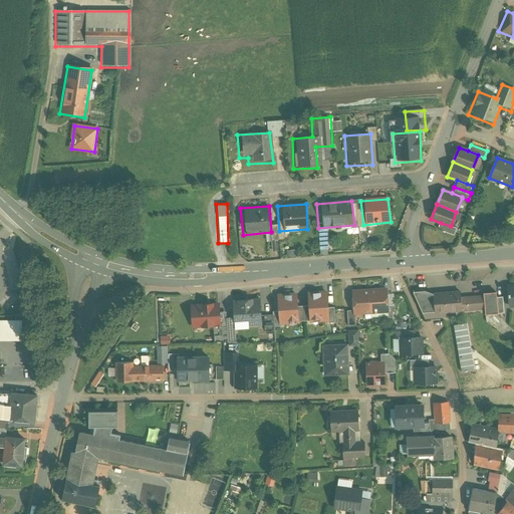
[(457,228),(451,226),(441,223),(438,229),(454,236),(457,228)]
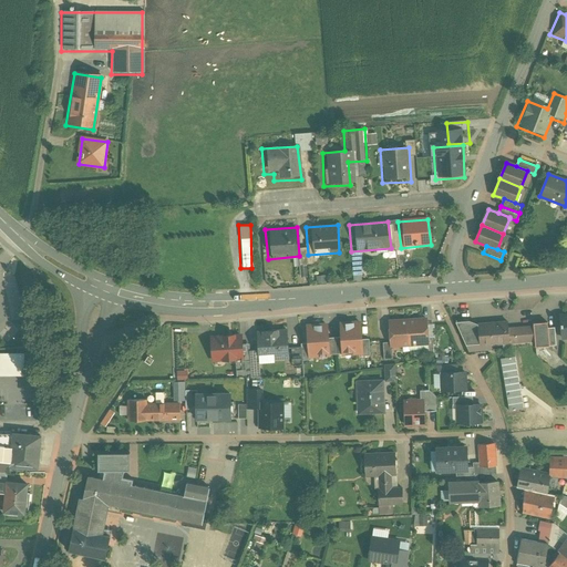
[(429,347),(425,316),(403,318),(406,349),(429,347)]
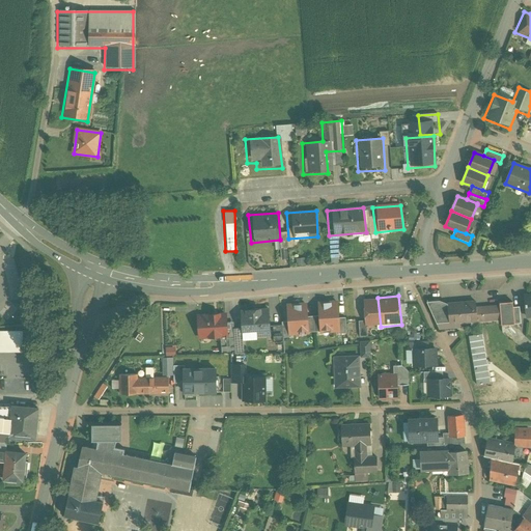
[(381,327),(378,298),(357,300),(360,329),(381,327)]
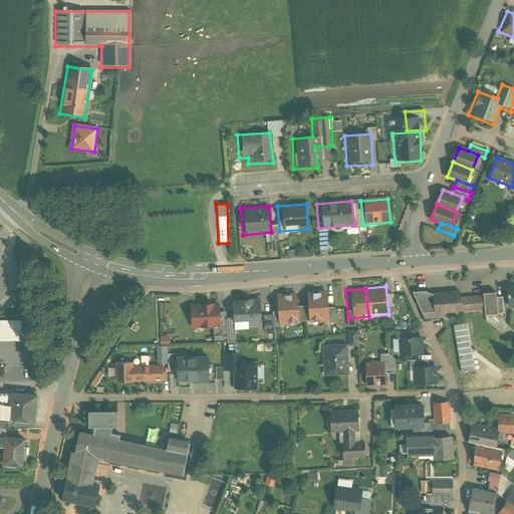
[(460,290),(429,292),(430,312),(461,310),(460,292),(460,290)]
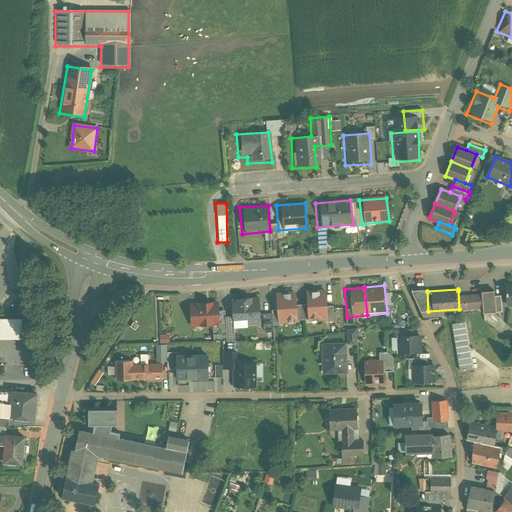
[(494,313),(492,289),(458,291),(459,309),(480,308),(480,314),(494,313)]
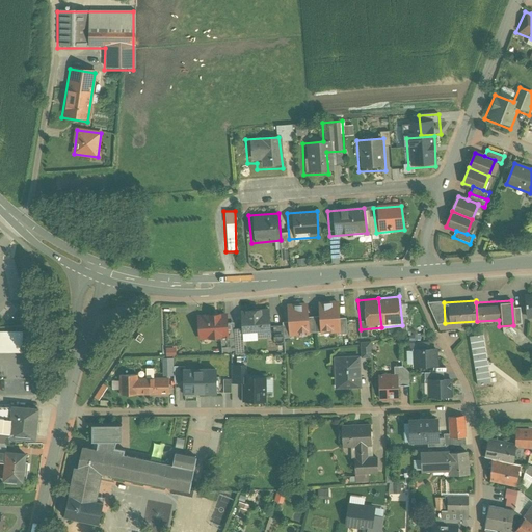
[(341,301),(314,302),(316,334),(342,333),(341,301)]
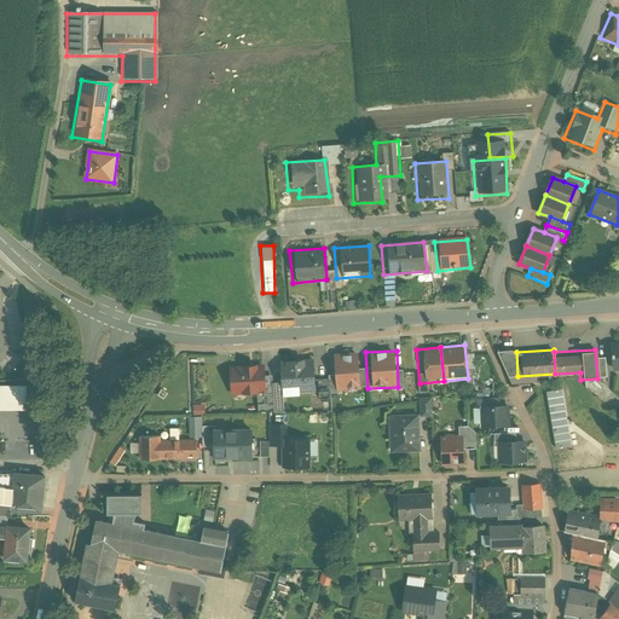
[(518,376),(516,352),(509,352),(497,353),(509,377),(518,376)]
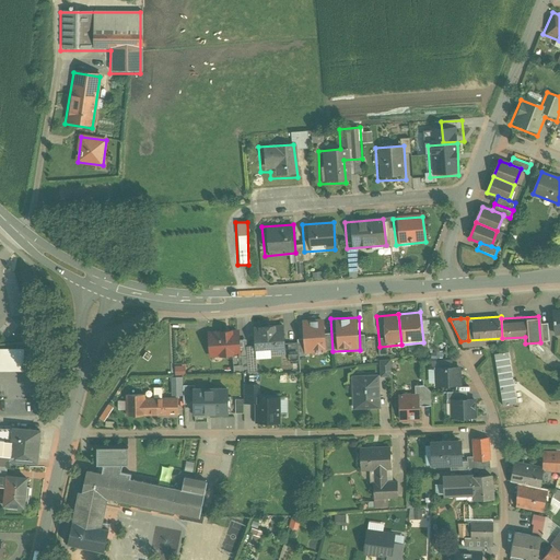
[(300,321),(296,321),(299,358),(324,356),(322,319),(300,321)]
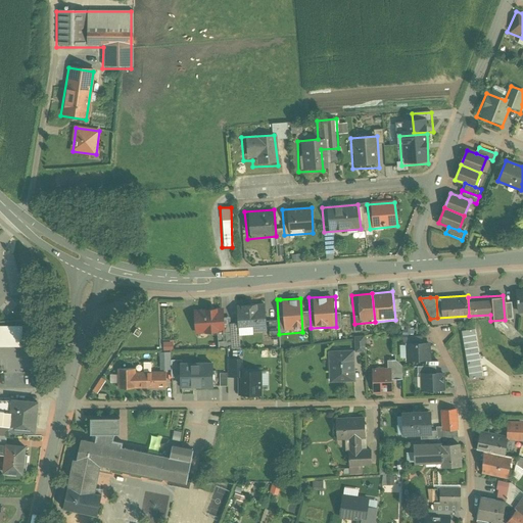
[(264,303),(231,304),(232,332),(266,330),(264,303)]
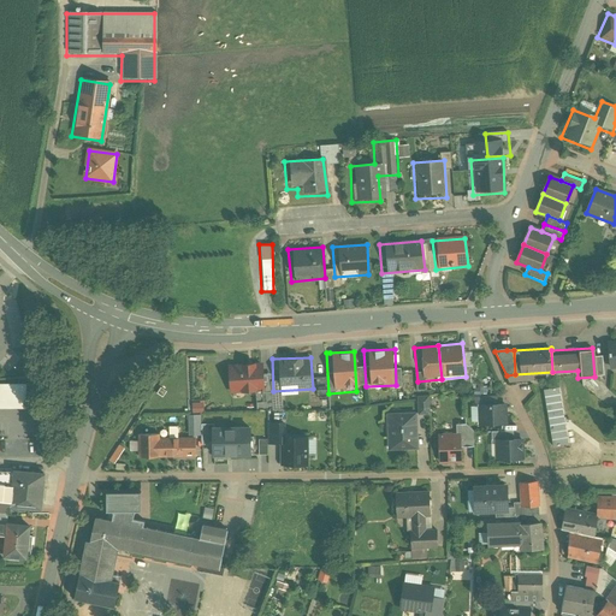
[(226,390),(260,389),(259,365),(226,365),(226,390)]
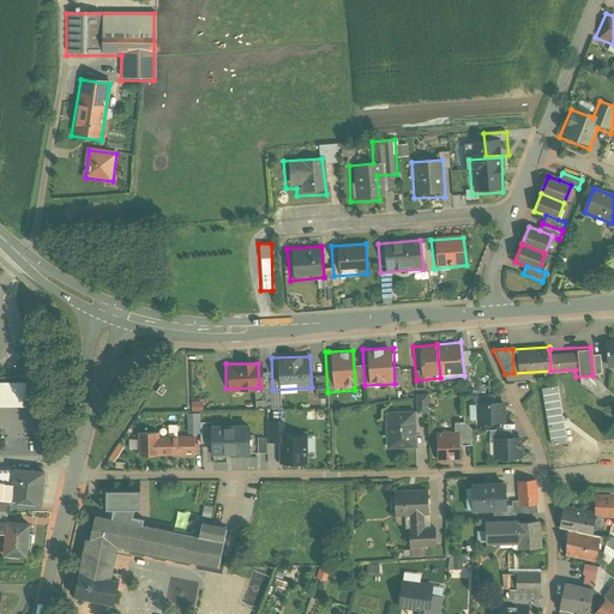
[(28,383),(0,381),(0,411),(28,411),(28,383)]
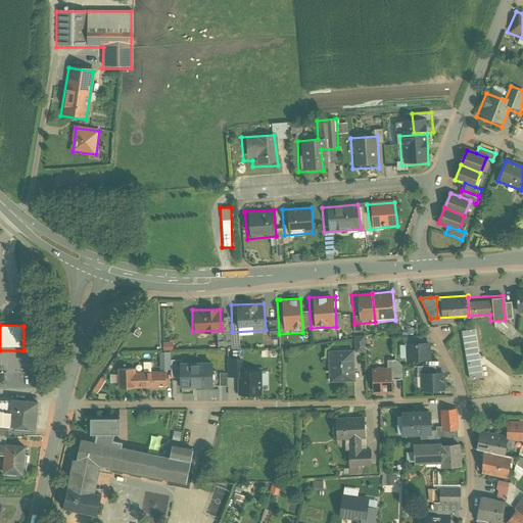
[(229,335),(217,335),(217,348),(229,348),(229,335)]
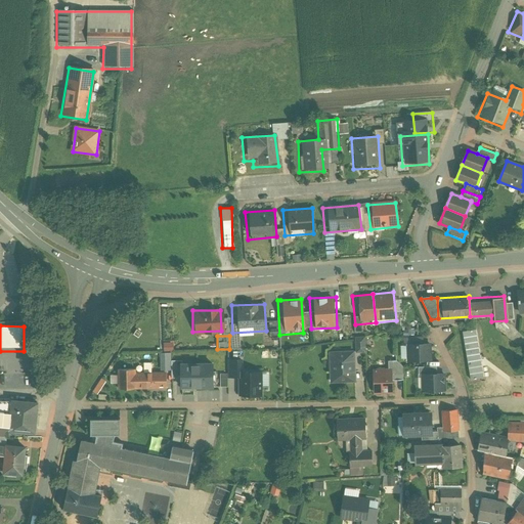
[(428,338),(401,340),(402,363),(429,361),(428,338)]
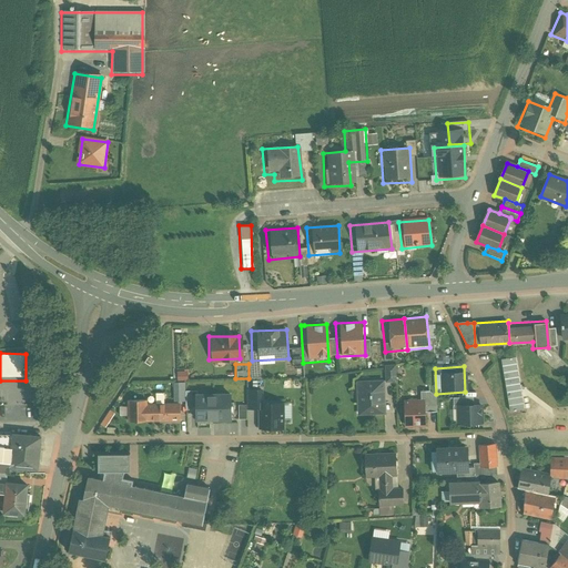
[(393,367),(384,367),(385,383),(393,383),(393,367)]
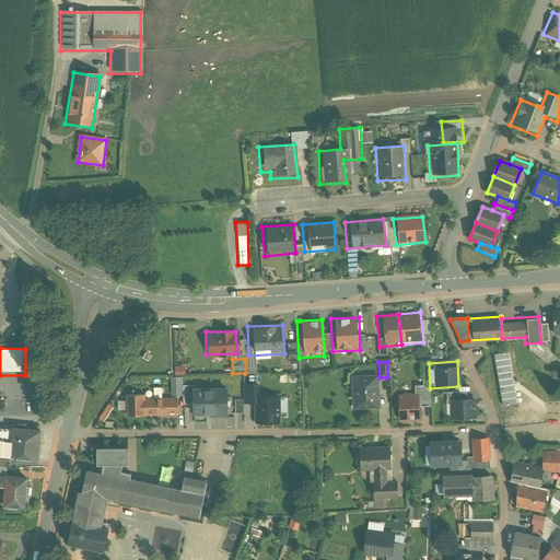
[(181,376),(170,377),(170,396),(181,396),(181,385),(181,376)]
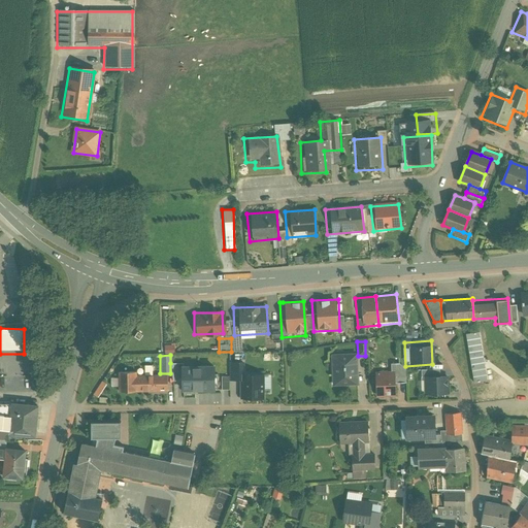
[(355,356),(330,357),(331,387),(356,386),(355,356)]
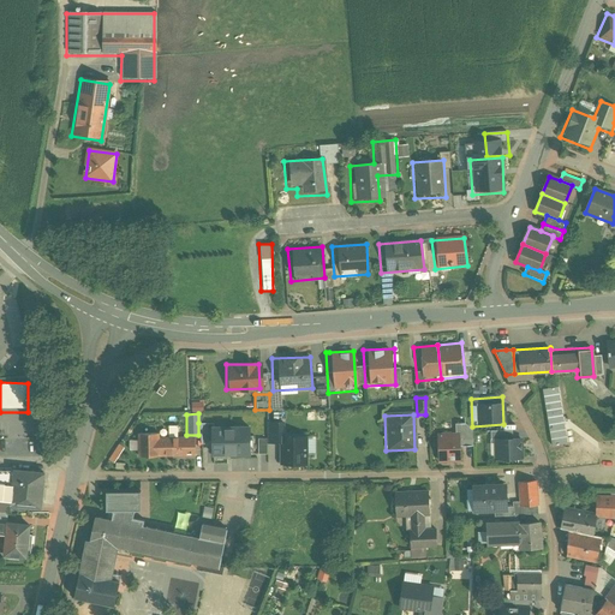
[(544,419),(548,431),(562,428),(560,417),(551,418),(551,417),(544,419)]
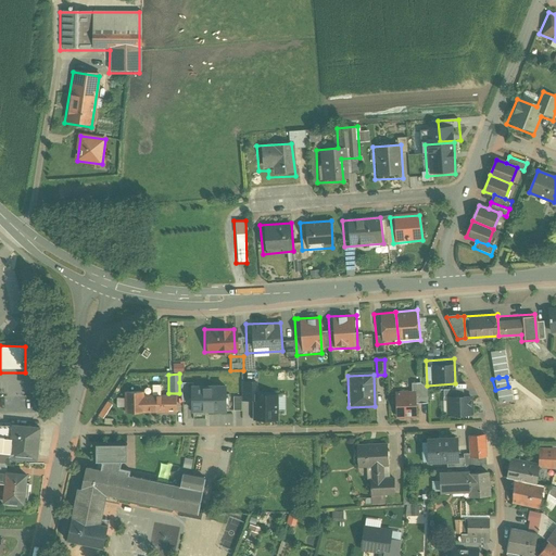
[(257,380),(239,380),(239,403),(252,403),(252,418),(278,418),(278,392),(258,392),(257,380)]
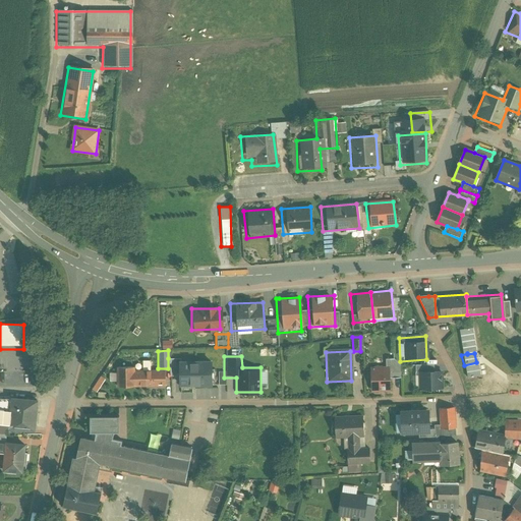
[(178,364),(178,358),(168,358),(168,368),(168,378),(179,377),(178,364)]
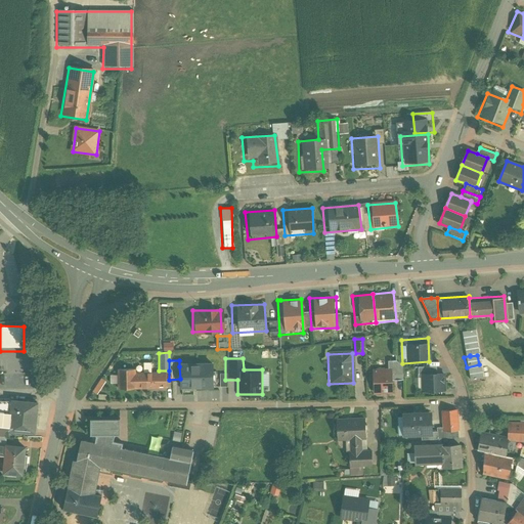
[(497,382),(492,362),(492,361),(484,363),(479,364),(467,367),(472,391),(483,389),(482,385),(497,382)]
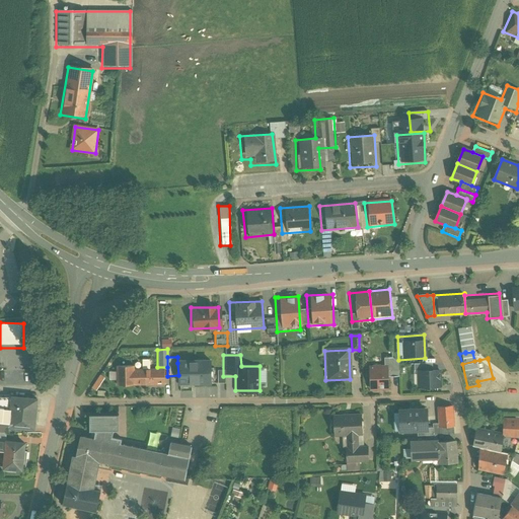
[(141,369),(149,369),(149,359),(140,360),(141,369)]
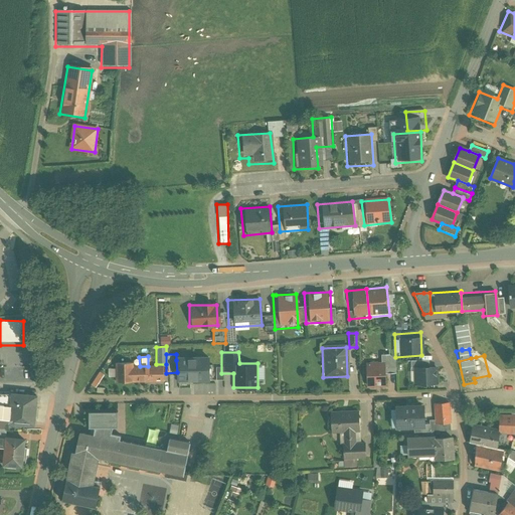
[(204,359),(176,360),(177,372),(177,382),(204,381),(204,359)]
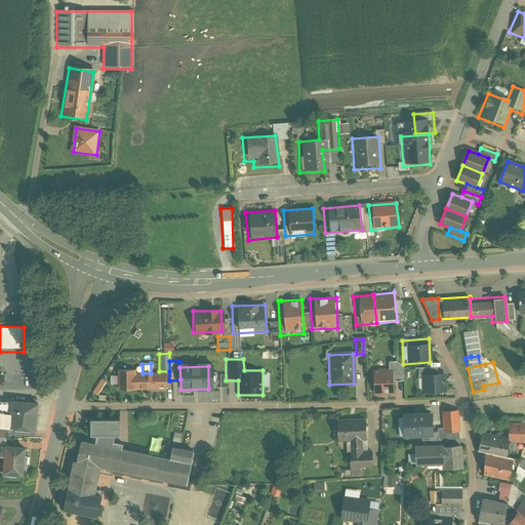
[(392,369),(367,370),(369,397),(393,396),(392,369)]
